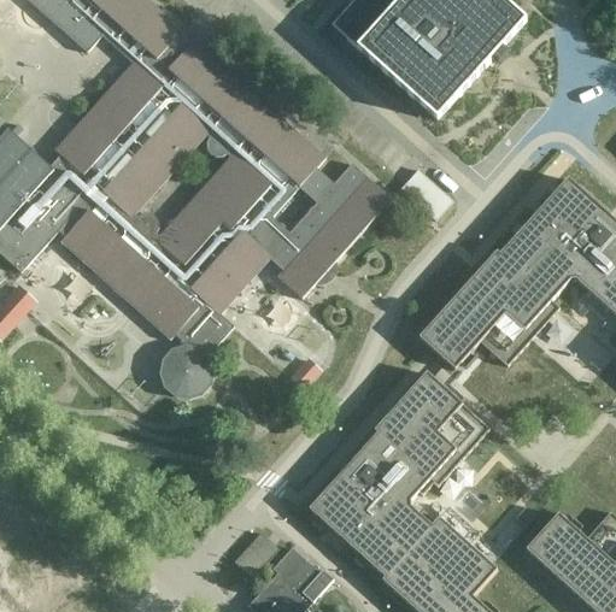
[(48,163),(7,127),(0,134),(0,253),(19,270),(57,229),(63,234),(58,240),(169,337),(174,333),(180,339),(162,358),(159,371),(164,384),(165,386),(174,394),(187,396),(200,392),(210,382),(212,369),(209,355),(206,354),(233,324),(220,312),(269,257),(282,268),(276,274),(301,296),(315,282),(317,274),(322,268),(328,262),(335,258),(391,196),(351,160),(333,181),(316,165),(324,154),(193,37),(187,45),(176,35),(182,29),(150,0),(29,0),(87,52),(101,35),(130,60),(53,146),(59,152),(48,163)]
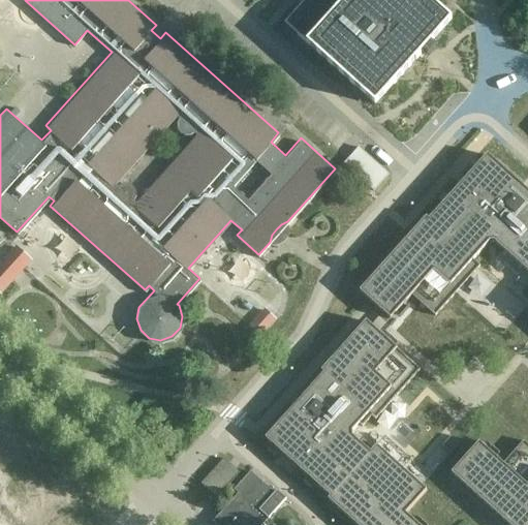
[(451,17),(432,0),(302,0),(284,21),(374,101),(423,48),(428,53),(435,44),(430,39),(451,17)]
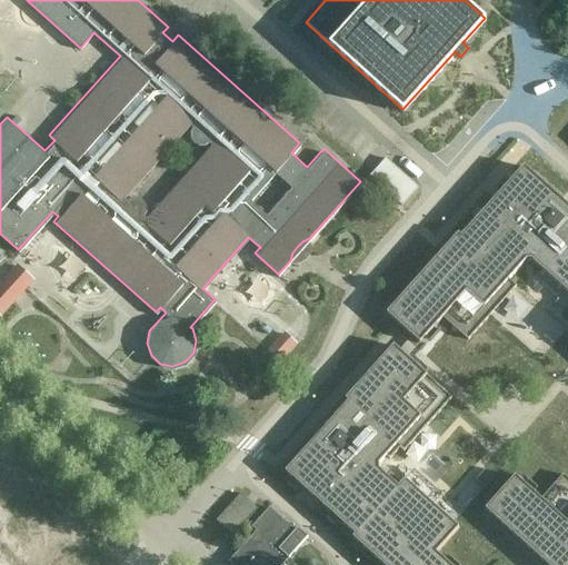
[(371,169),(401,199),(418,181),(387,152),(371,169)]
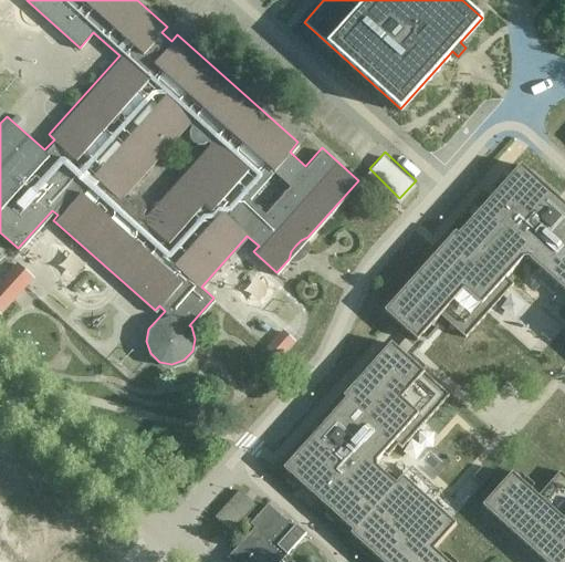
[(454,230),(384,309),(417,339),(439,313),(464,335),(512,281),(505,274),(522,256),(564,289),(564,203),(520,163),(458,232),(454,230)]
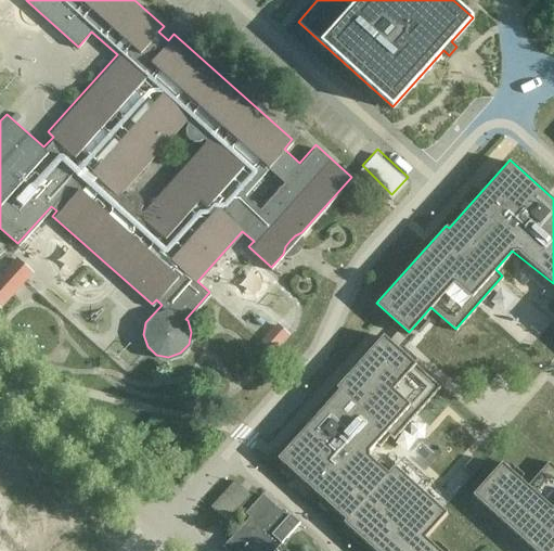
[(14,256),(0,269),(0,304),(31,271),(14,256)]
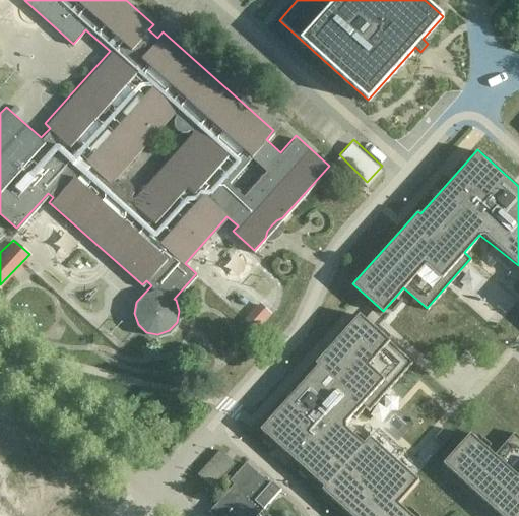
[(256,327),(271,311),(259,300),(245,316),(256,327)]
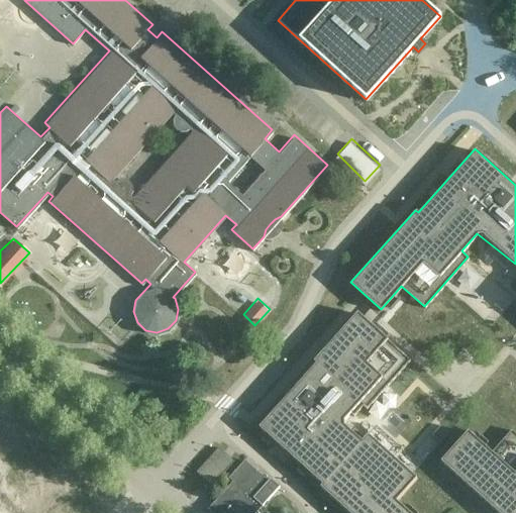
[(315,362),(259,425),(322,483),(320,485),(350,512),(410,512),(395,499),(415,477),(367,432),(364,436),(353,427),(343,423),(349,411),(362,404),(366,407),(409,358),(356,311),(313,360),(315,362)]
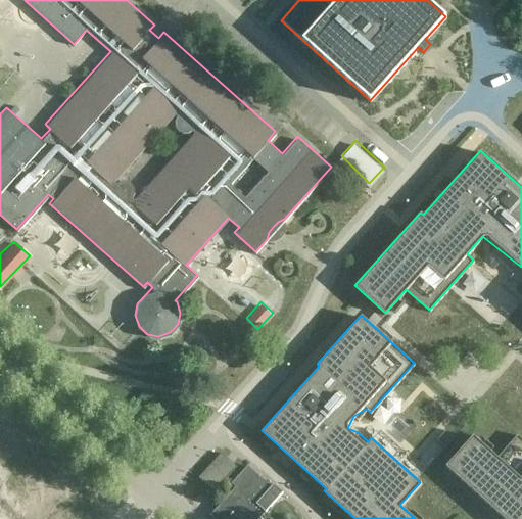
[(472,434),(445,465),(505,518),(521,518),(521,437),(517,433),(495,456),(472,434)]
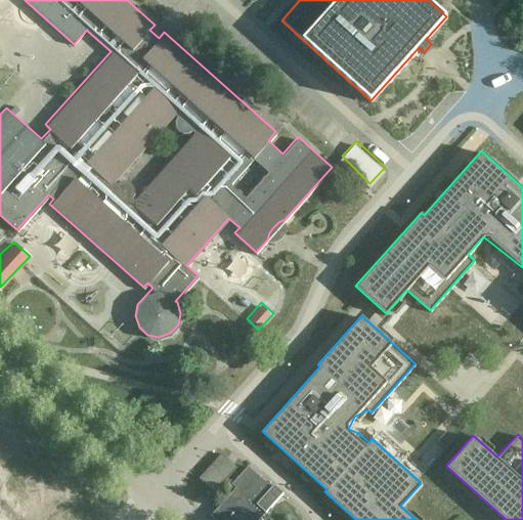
[(221,447),(199,474),(216,488),(237,462),(221,447)]
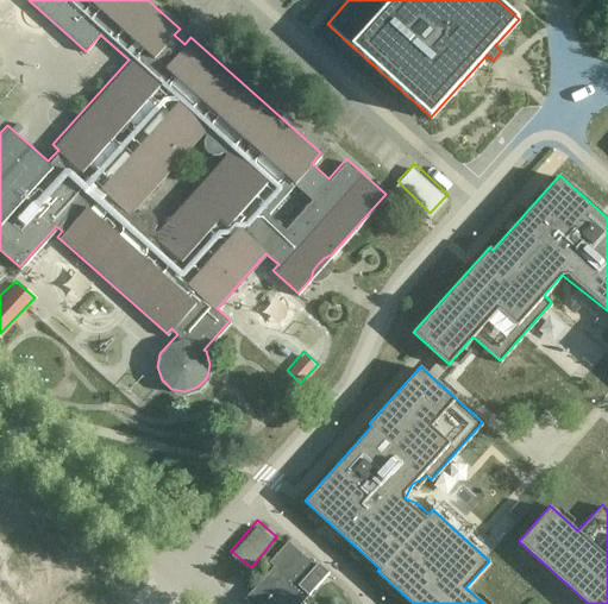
[(279,567),(255,593),(265,603),(298,603),(328,570),(318,560),(314,564),(287,539),(269,559),(279,567)]
